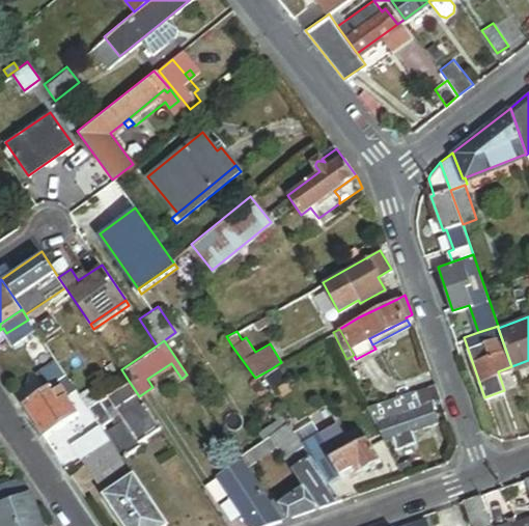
[(31,394),(63,371),(54,358),(22,380),(31,394)]
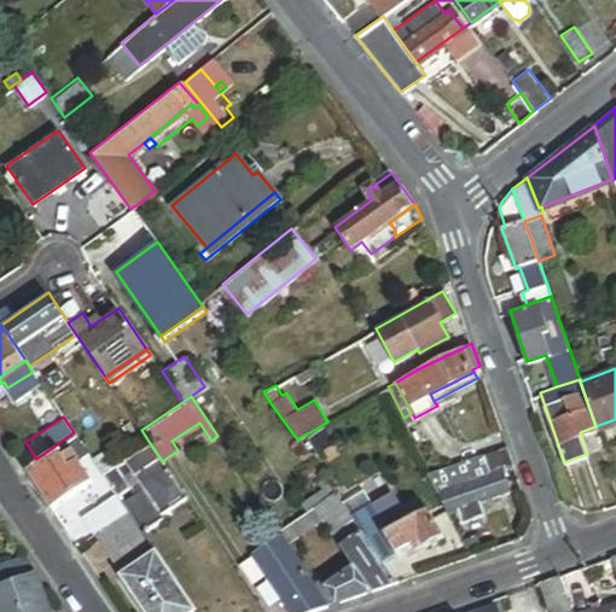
[(323,429),(331,441),(335,438),(327,426),(323,429)]
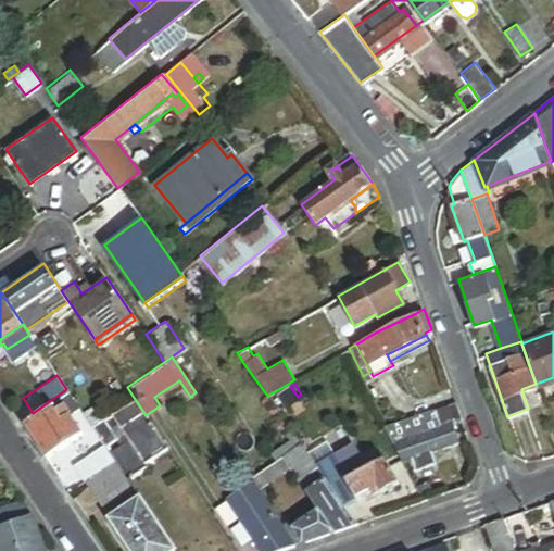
[(290,386),(277,395),(284,407),(298,397),(290,386)]
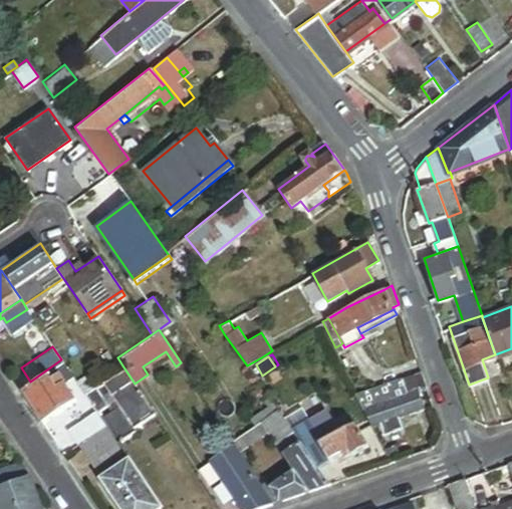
[(64,379),(71,374),(62,360),(21,390),(41,421),(75,397),(64,379)]
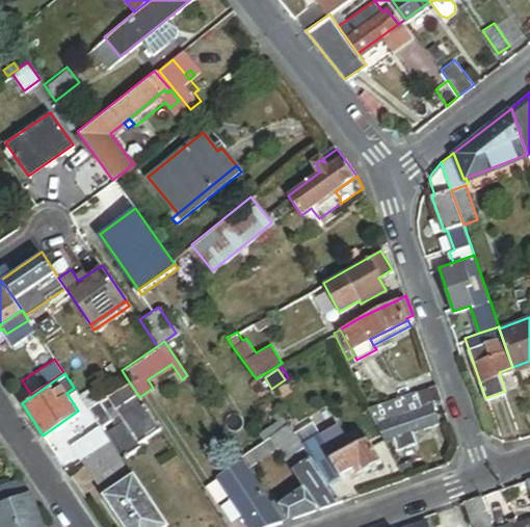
[(139,397),(127,378),(105,393),(124,419),(108,429),(126,455),(141,445),(139,441),(160,427),(139,397)]
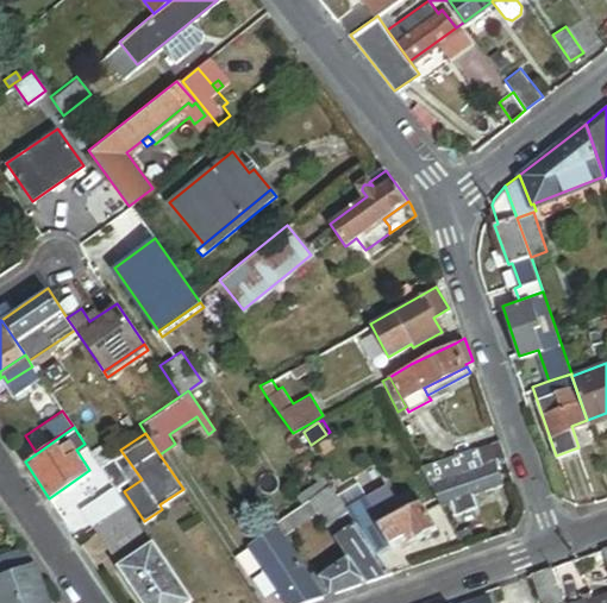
[(505,454),(499,439),(420,466),(439,503),(450,500),(455,513),(476,504),(471,491),(501,482),(501,481),(494,458),(505,454)]
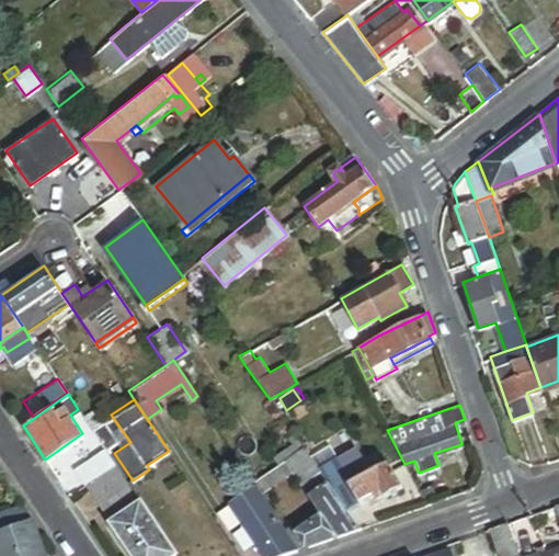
[(91,428),(101,421),(91,407),(81,415),(91,428)]
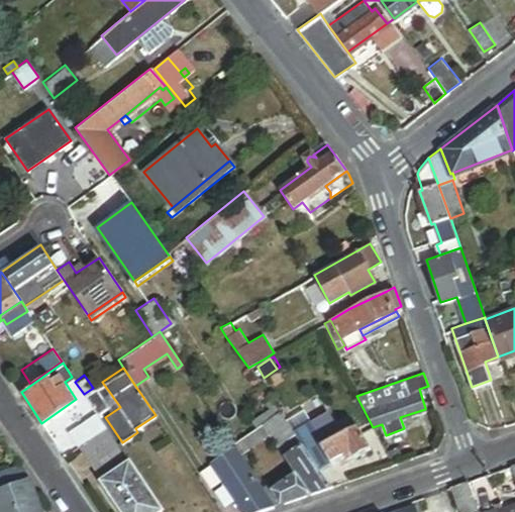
[(95,386),(93,388),(84,394),(91,405),(96,413),(108,405),(95,386)]
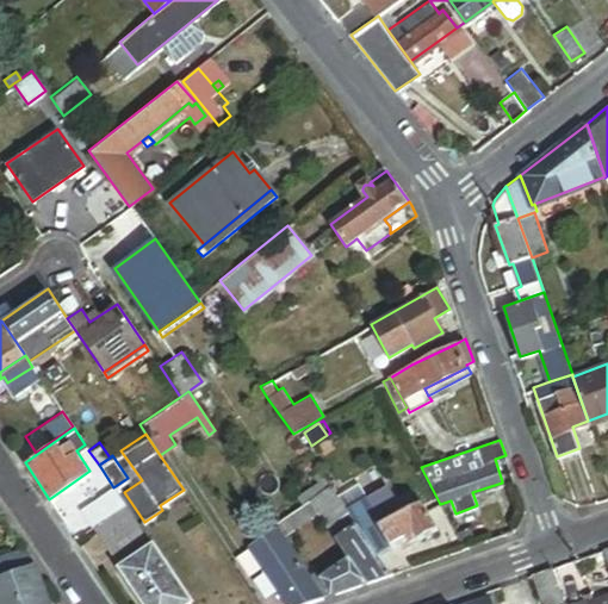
[(506,455),(495,459),(502,481),(513,478),(506,455)]
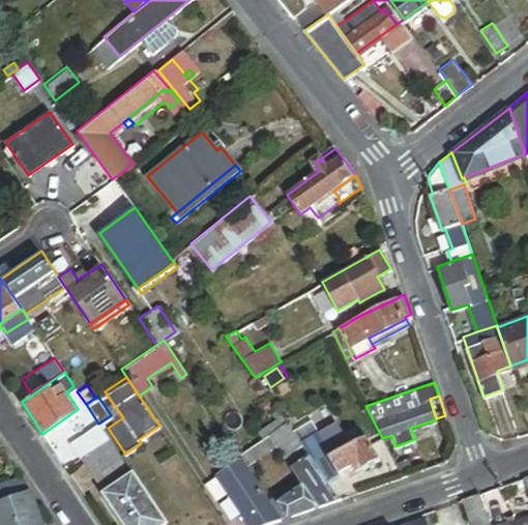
[(274,418),(258,430),(263,438),(269,435),(287,423),(276,408),(270,412),(274,418)]
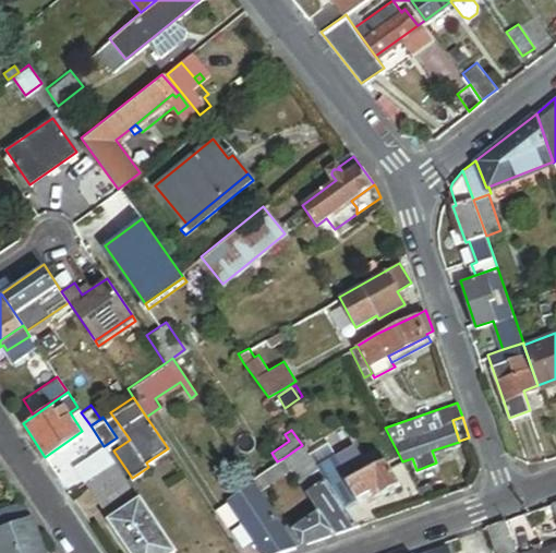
[(104,446),(98,437),(74,454),(81,464),(105,447),(104,446)]
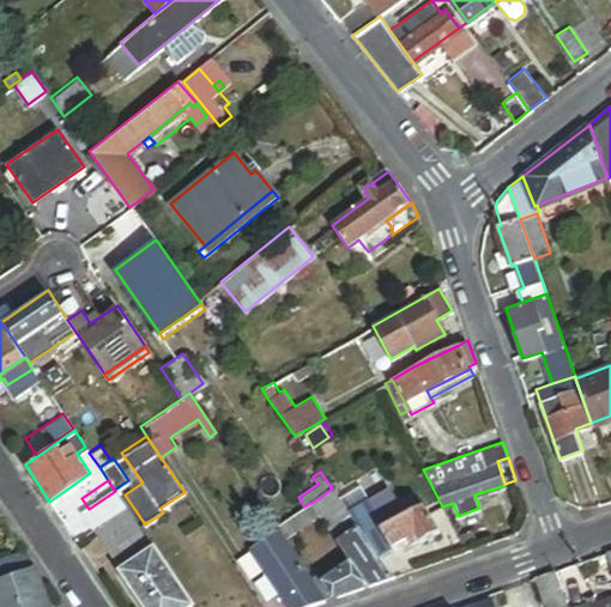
[(322,599),(393,575),(379,554),(358,527),(349,514),(332,489),(312,503),(348,553),(310,580),(322,599)]
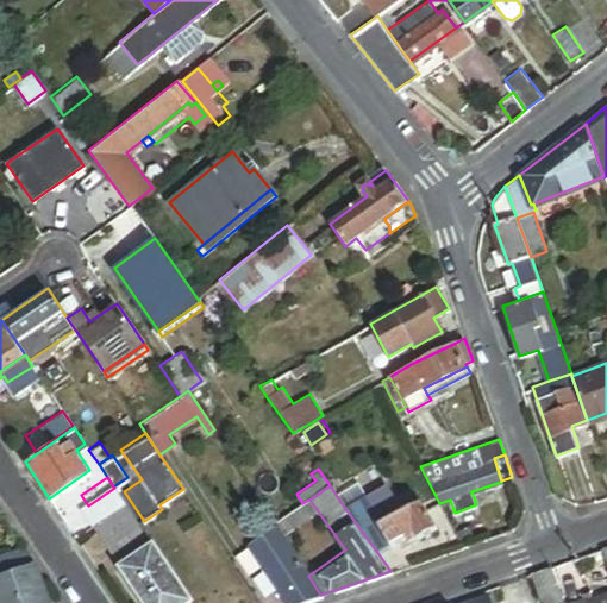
[(356,523),(376,551),(413,532),(414,536),(433,526),(421,502),(400,513),(386,485),(364,496),(365,500),(373,514),(356,523)]
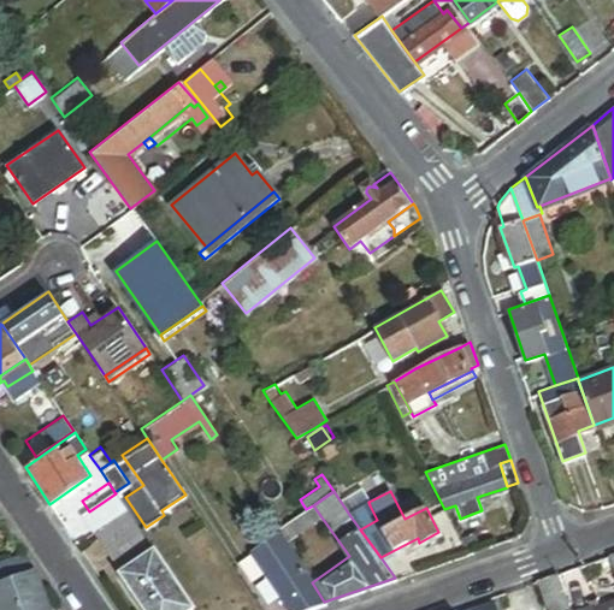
[(127,509),(116,493),(89,511),(100,526),(127,509)]
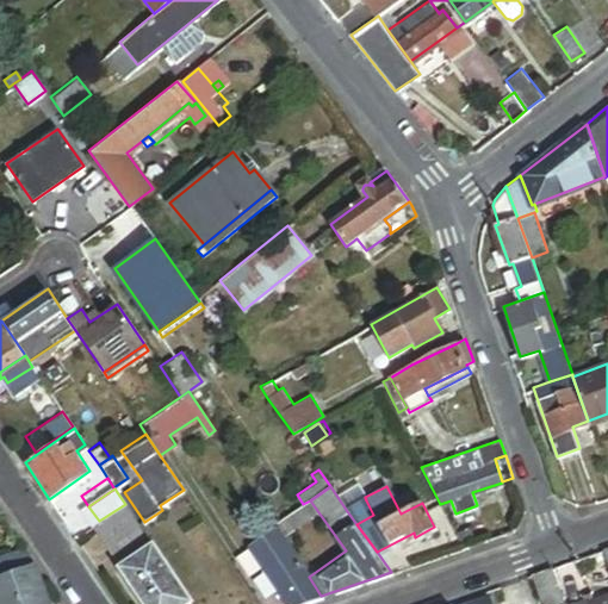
[(347,511),(357,524),(373,515),(366,500),(347,511)]
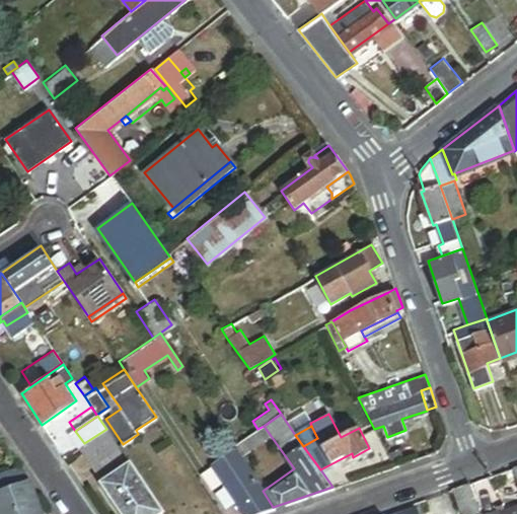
[(126,457),(106,429),(84,443),(79,447),(98,475),(126,457)]
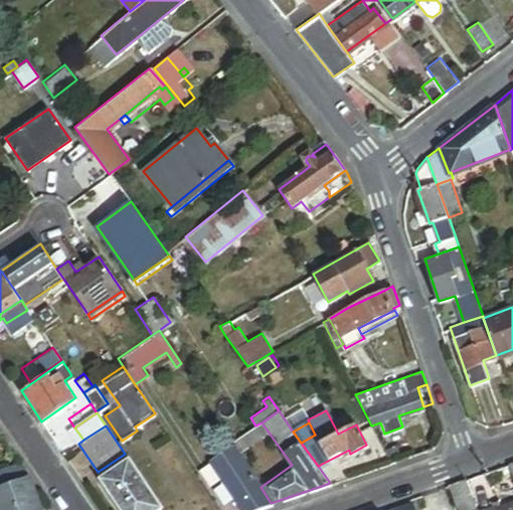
[(261,487),(232,444),(209,458),(242,509),(251,509),(271,503),(261,487)]
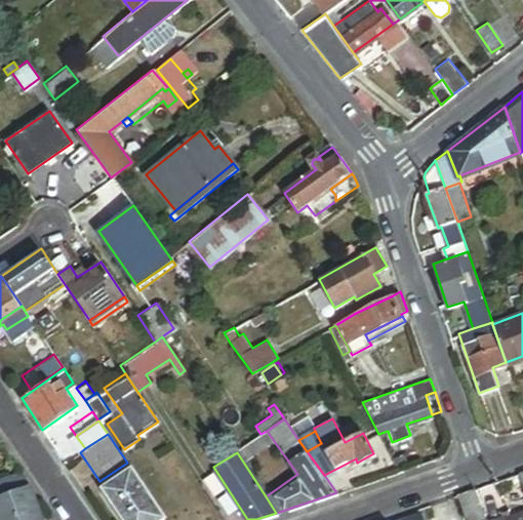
[(0,494),(30,485),(19,470),(0,477),(0,494)]
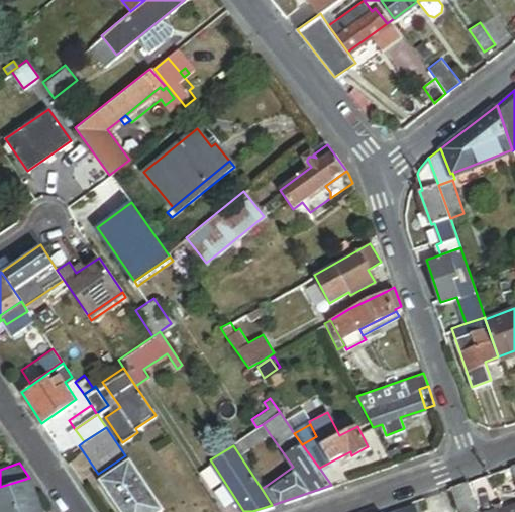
[(123,511),(158,511),(162,509),(129,463),(103,481),(123,511)]
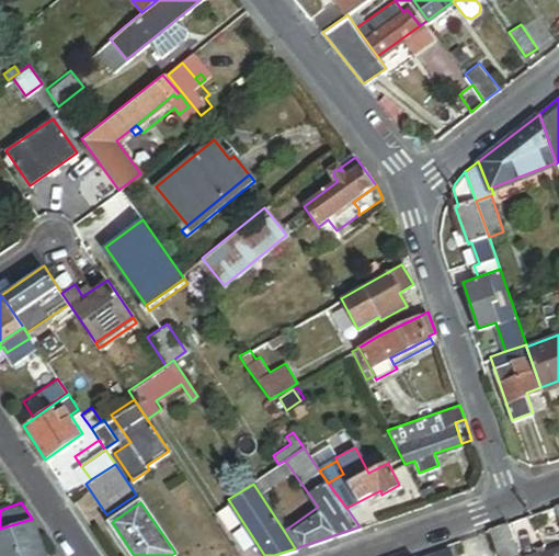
[(44,555),(32,519),(0,529),(0,555),(44,555)]
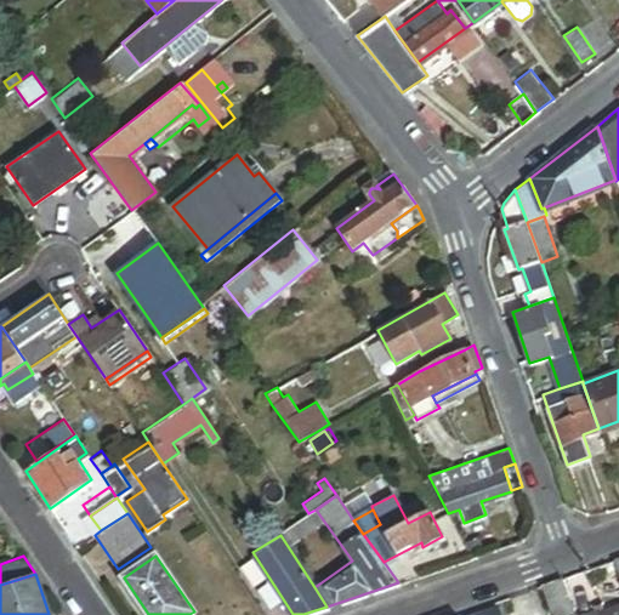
[(574,614),(562,576),(541,584),(551,614),(574,614)]
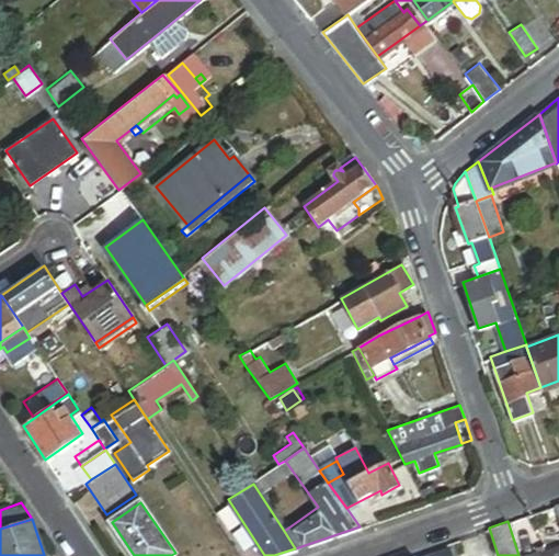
[(447,544),(448,547),(452,555),(458,555),(454,541),(447,544)]
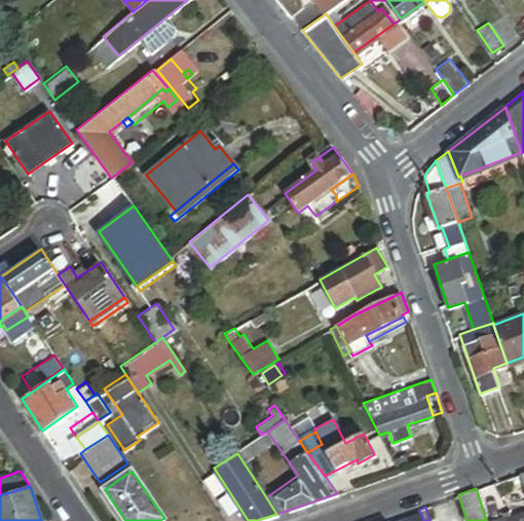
[(523,520),(523,510),(493,520),(523,520)]
